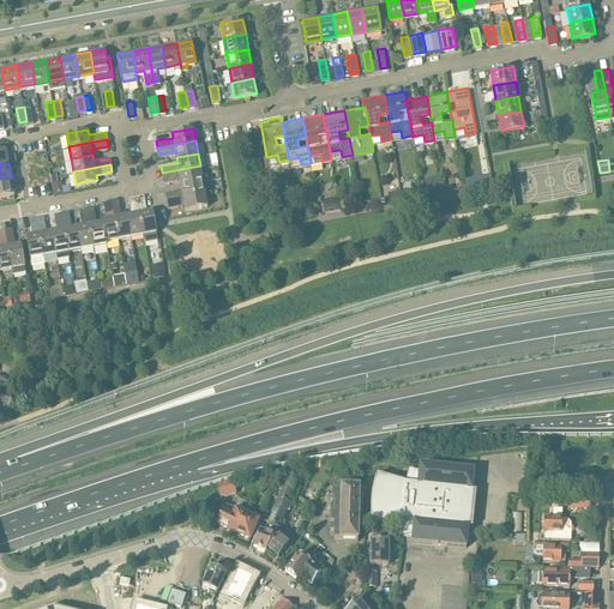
[(200,166),(162,173),(164,180),(180,178),(181,182),(203,179),(200,166)]
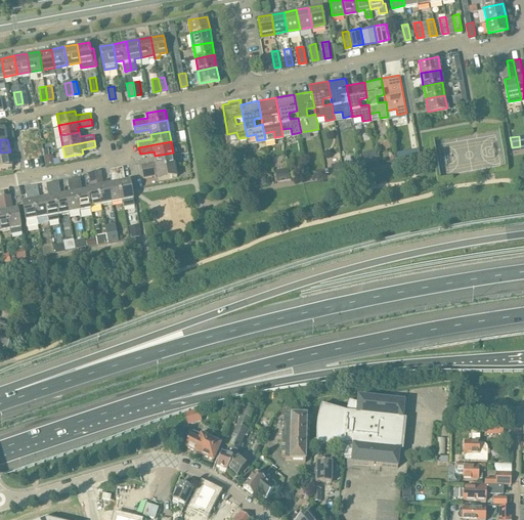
[(410,147),(395,150),(396,158),(411,154),(410,147)]
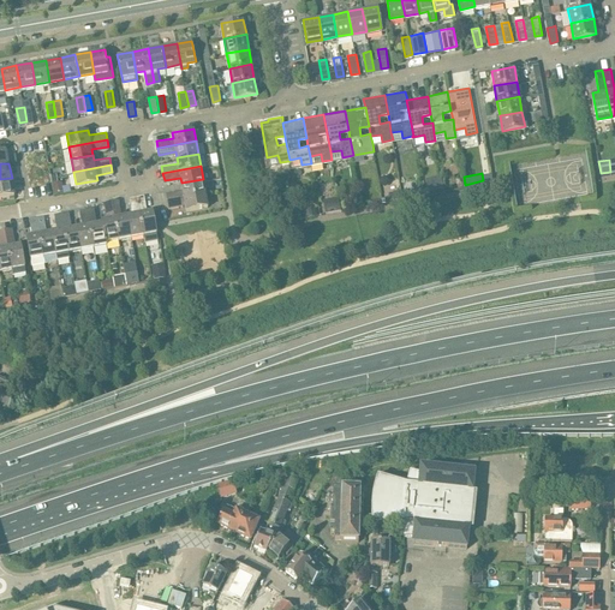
[(0,179),(0,195),(15,192),(12,178),(0,179)]
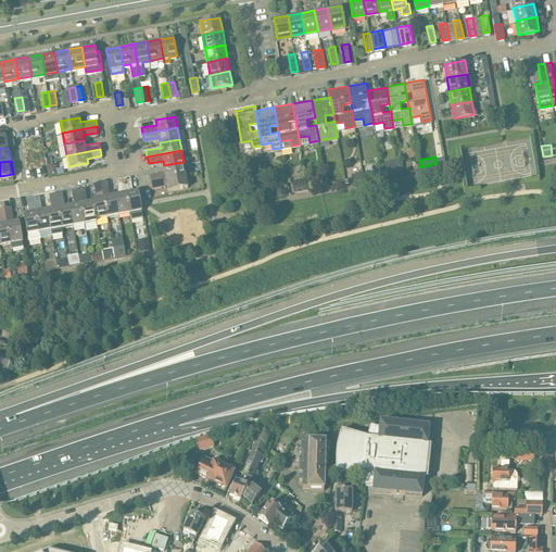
[(55,162),(47,163),(48,174),(58,172),(55,162)]
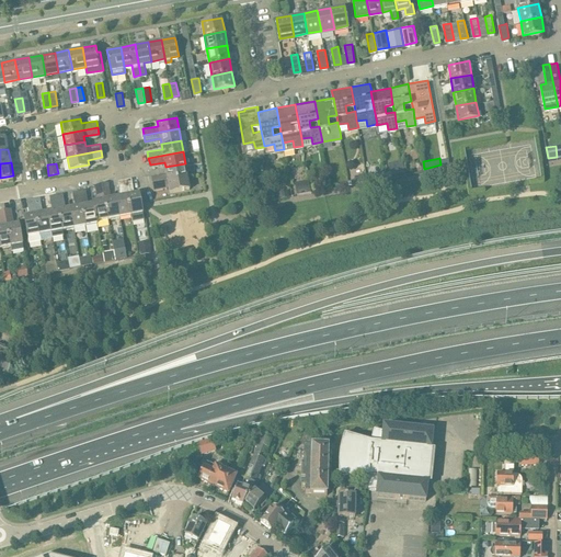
[(153,181),(187,174),(185,163),(165,167),(167,172),(151,174),(153,181)]
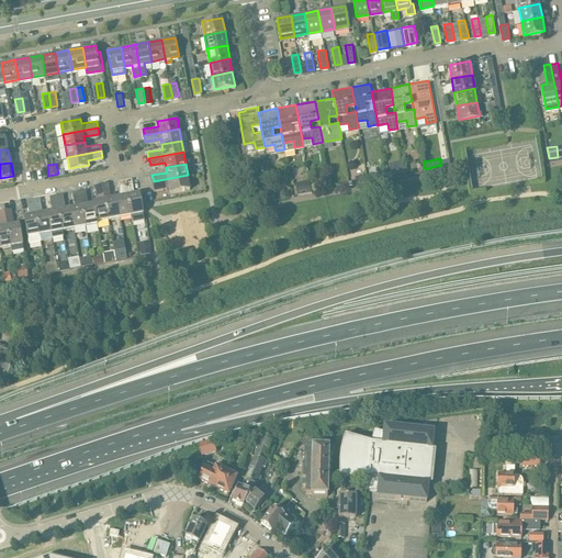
[(188,175),(154,181),(155,188),(169,186),(170,190),(190,187),(188,175)]
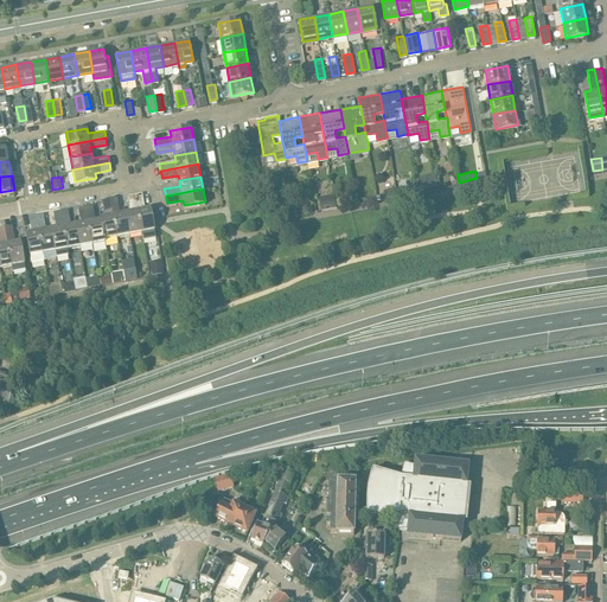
[(142,191),(134,192),(141,230),(154,228),(151,205),(145,206),(142,191)]
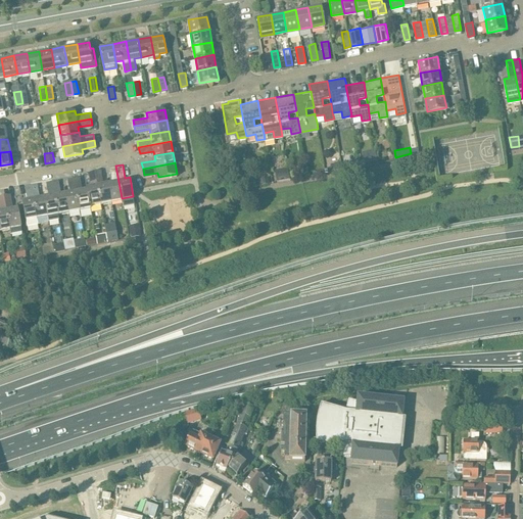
[(112,181),(107,182),(111,200),(122,198),(115,166),(109,167),(112,181)]
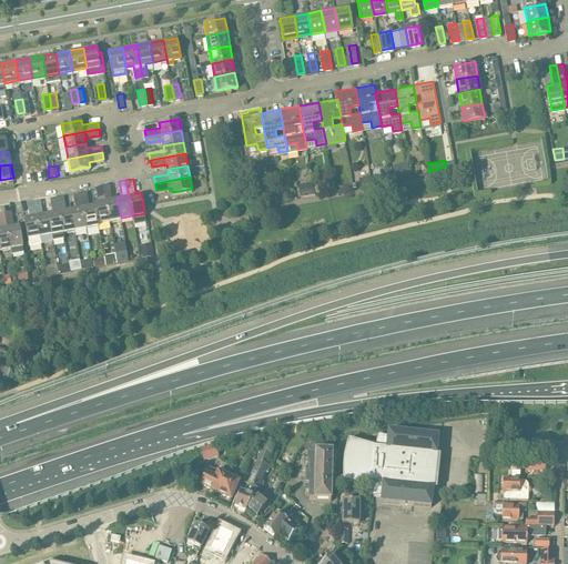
[(313,180),(305,181),(307,193),(315,192),(313,180)]
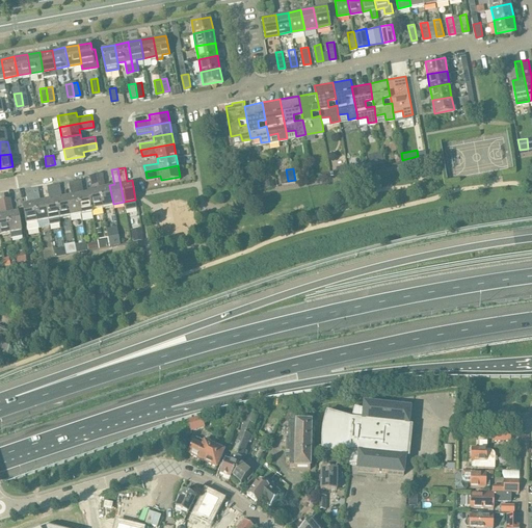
[(103,172),(97,173),(102,206),(113,204),(109,185),(105,185),(103,172)]
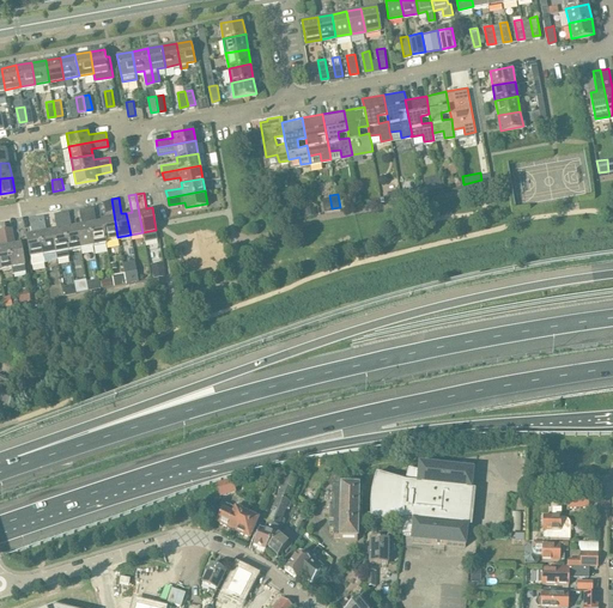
[(107,216),(101,217),(102,219),(105,238),(117,237),(111,199),(104,200),(107,216)]
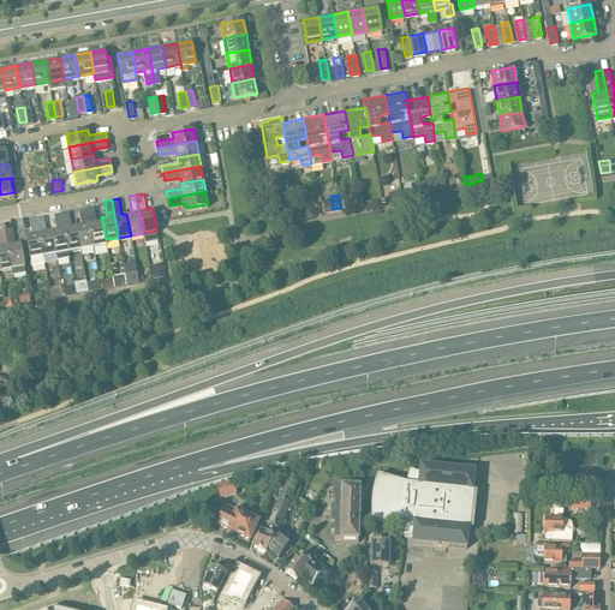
[(94,204),(87,205),(94,244),(107,241),(106,239),(102,220),(96,221),(94,204)]
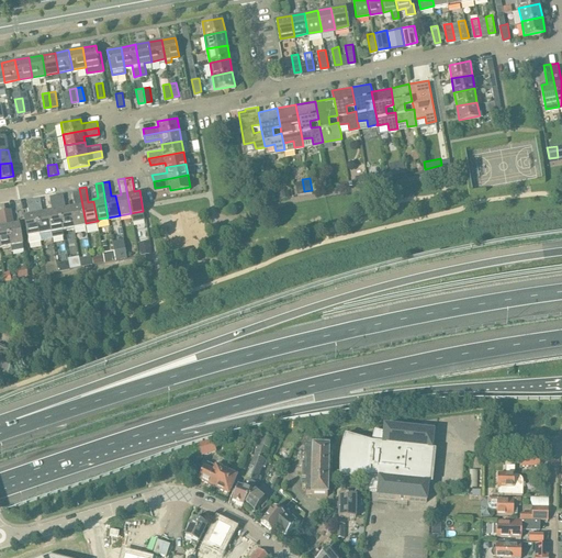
[(76,205),(70,205),(75,225),(86,223),(79,188),(72,189),(76,205)]
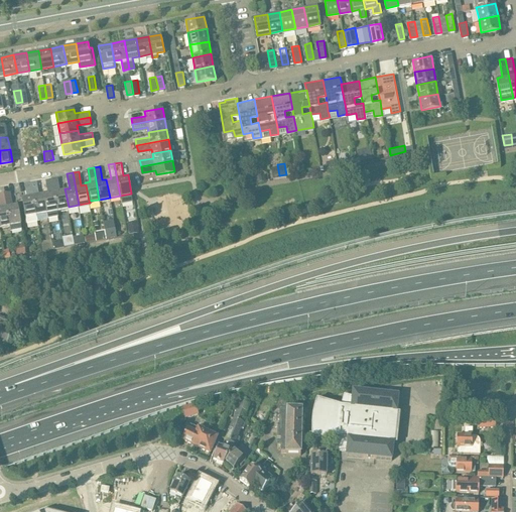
[(57,175),(51,176),(57,209),(68,207),(65,188),(60,189),(57,175)]
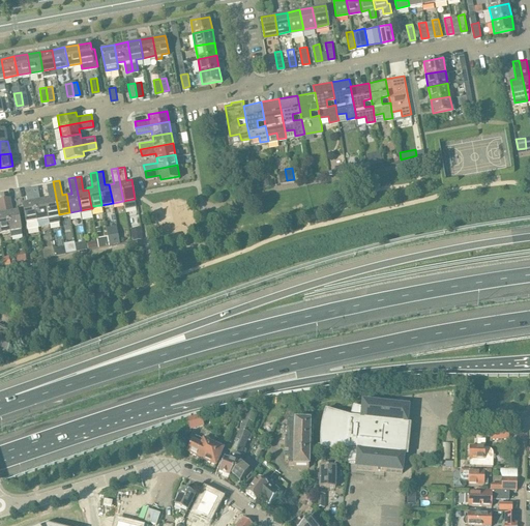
[(49,197),(45,198),(49,216),(49,222),(60,220),(59,214),(53,181),(47,182),(49,197)]
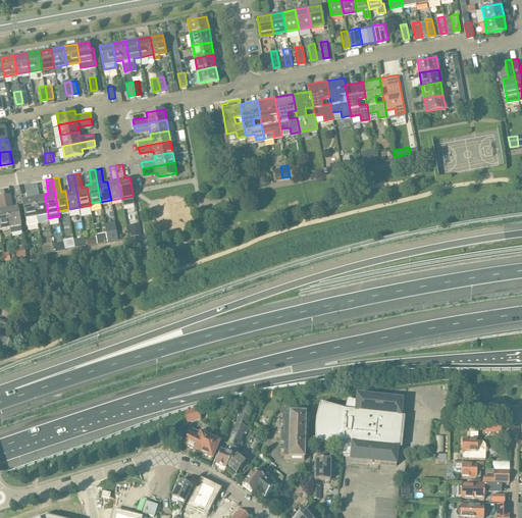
[(37,182),(31,183),(37,215),(48,213),(44,195),(39,196),(37,182)]
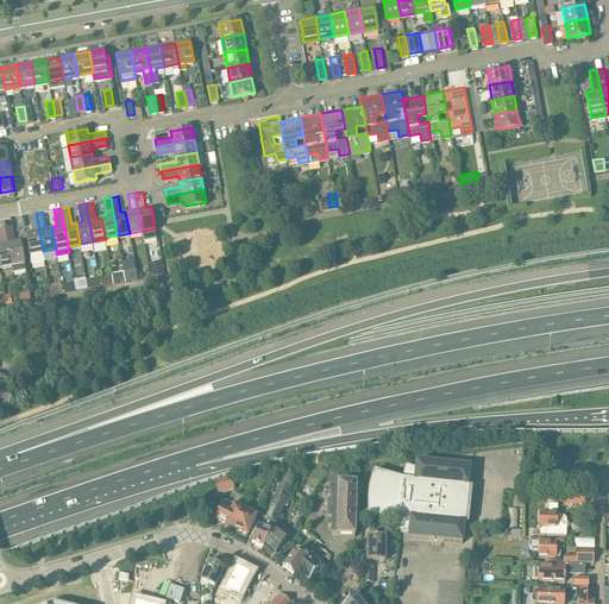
[(32,231),(26,232),(31,260),(44,258),(43,251),(36,213),(29,214),(32,231)]
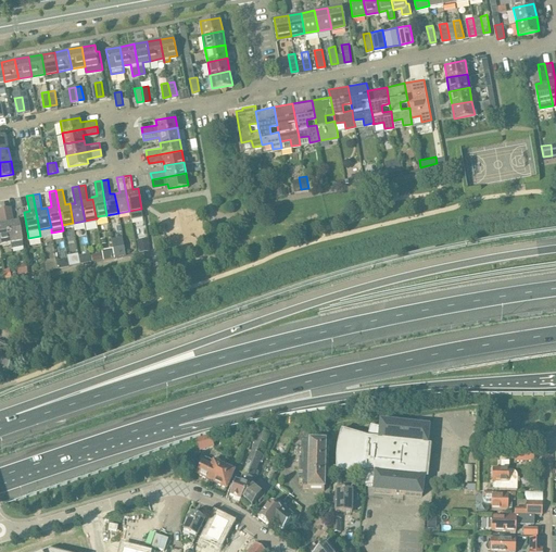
[(11,205),(4,207),(11,241),(22,239),(19,220),(13,221),(11,205)]
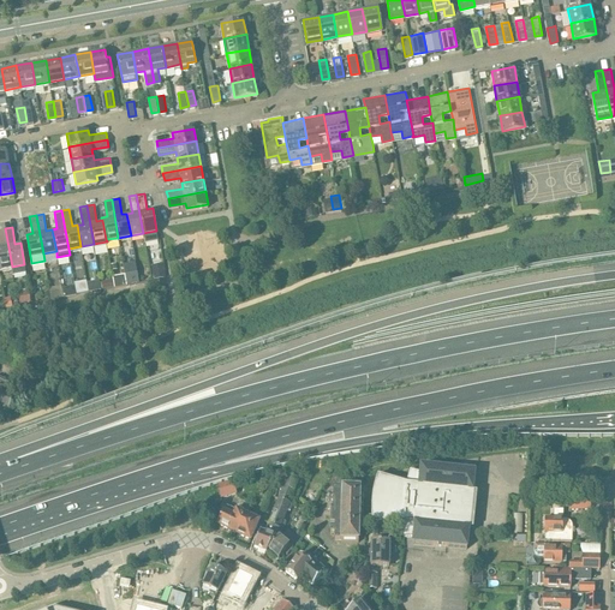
[(0,268),(12,267),(5,228),(0,228),(0,243),(1,246),(0,246),(0,268)]
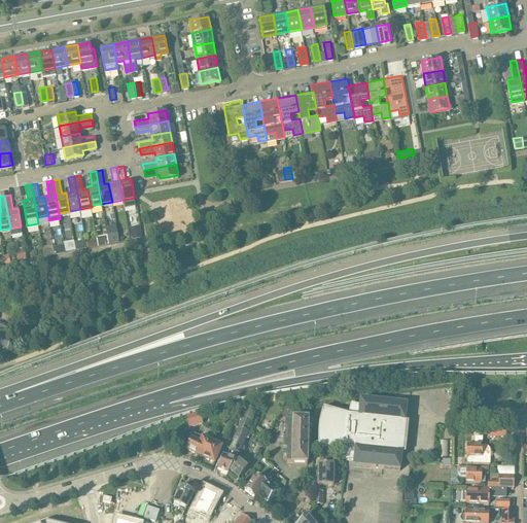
[(140,222),(131,224),(133,237),(142,236),(140,222)]
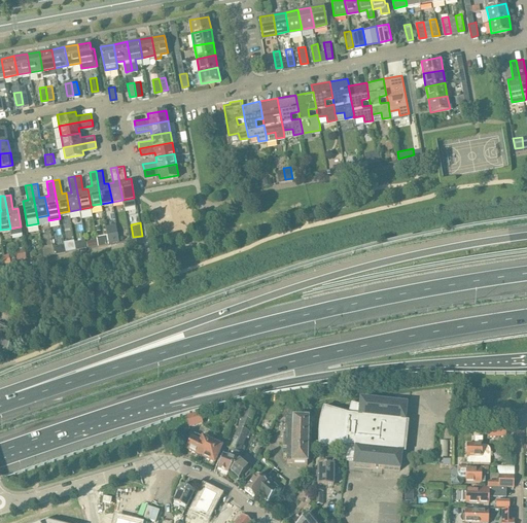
[(116,227),(106,229),(109,242),(119,240),(116,227)]
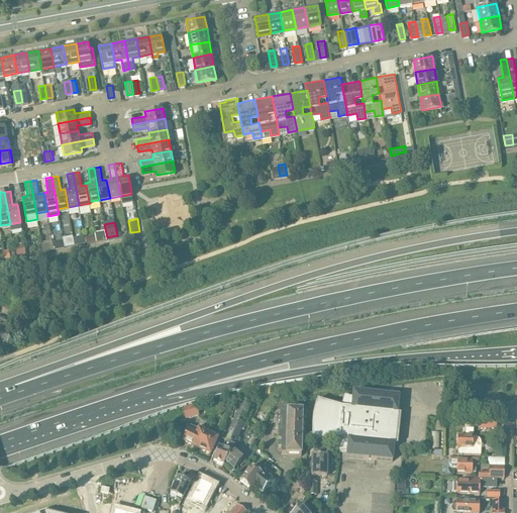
[(105,228),(95,230),(97,239),(106,237),(105,228)]
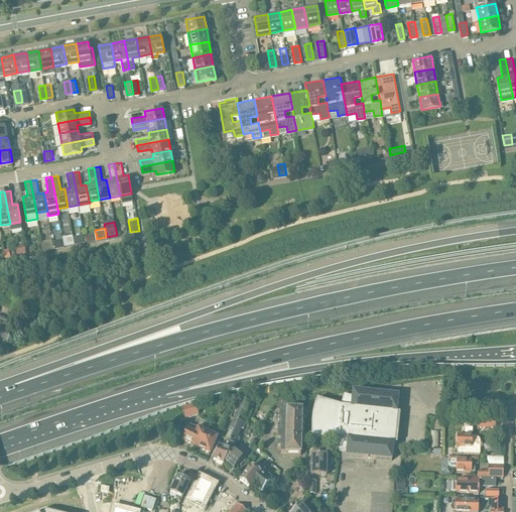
[(53,247),(51,237),(41,239),(41,242),(43,247),(43,249),(53,247)]
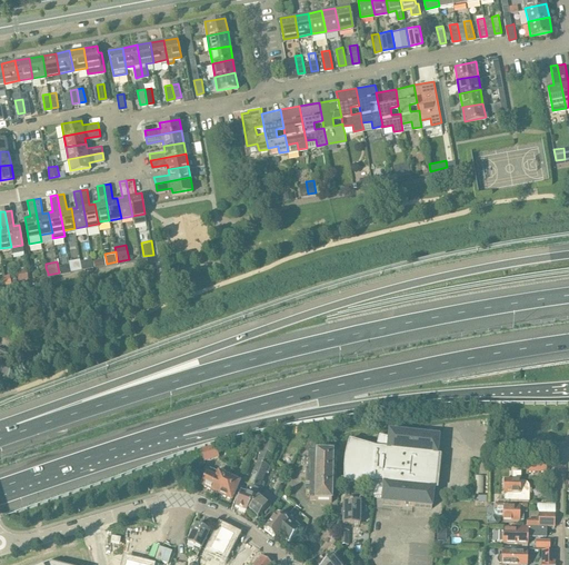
[(27,266),(17,267),(19,277),(28,276),(27,266)]
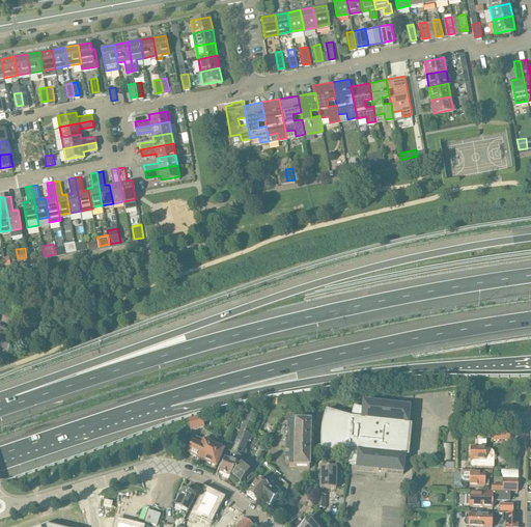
[(16,304),(1,300),(0,302),(0,308),(14,312),(16,304)]
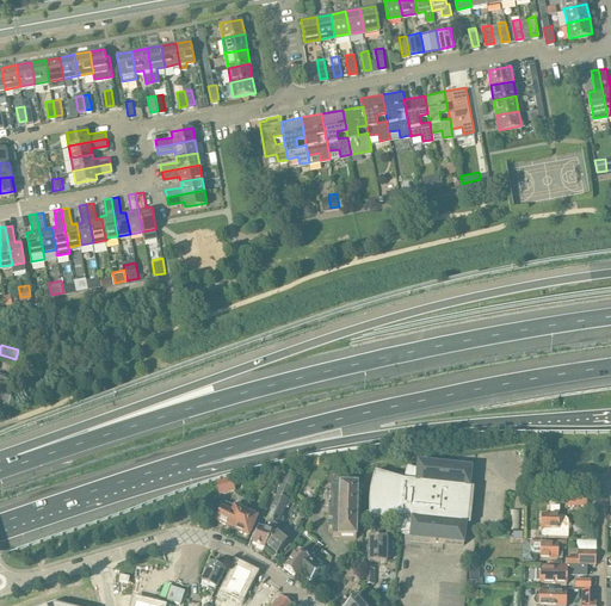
[(437,462),(418,461),(417,468),(408,464),(403,476),(376,470),(372,478),(370,489),(370,500),(370,509),(371,519),(400,514),(401,530),(411,529),(409,536),(463,542),(469,486),(471,465),(442,463),(437,462)]
